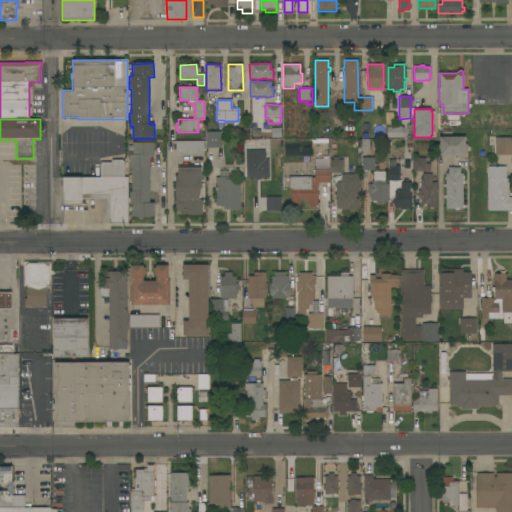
[(404,127),(404,132),(406,132),(406,138),(387,138),(387,127),(404,127)]
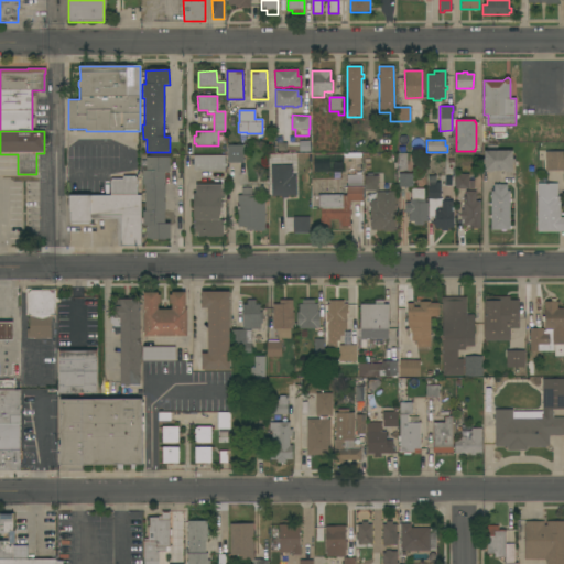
[(301,141),(310,141),(310,151),(301,151),(301,141)]
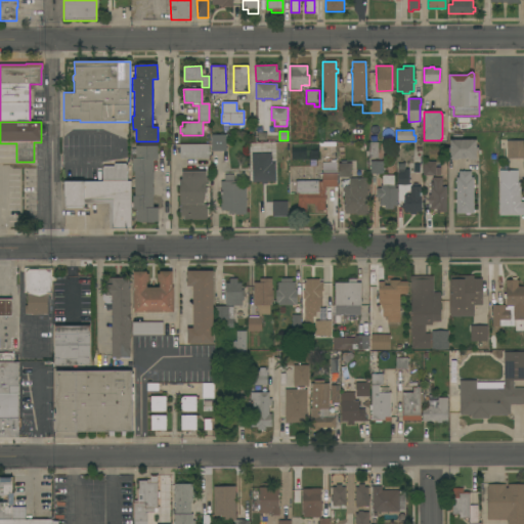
[(211,136),(225,135),(225,151),(211,151),(211,136)]
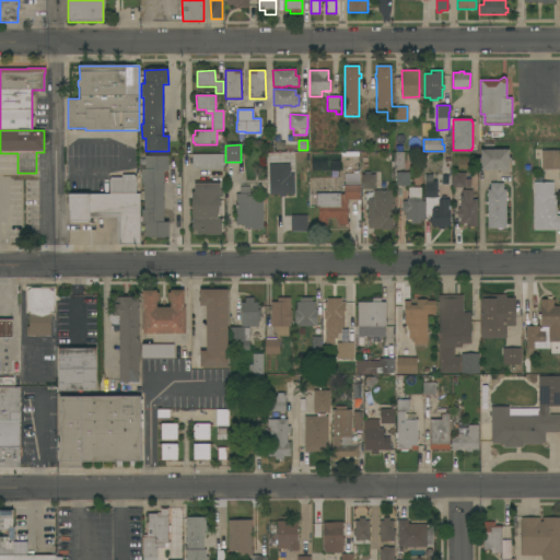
[(509,150),(509,159),(511,159),(511,161),(509,161),(509,170),(506,170),(506,171),(500,171),(500,170),(489,170),(489,171),(482,171),(482,170),(480,170),(480,162),(478,162),(478,159),(480,159),(480,150),(509,150)]
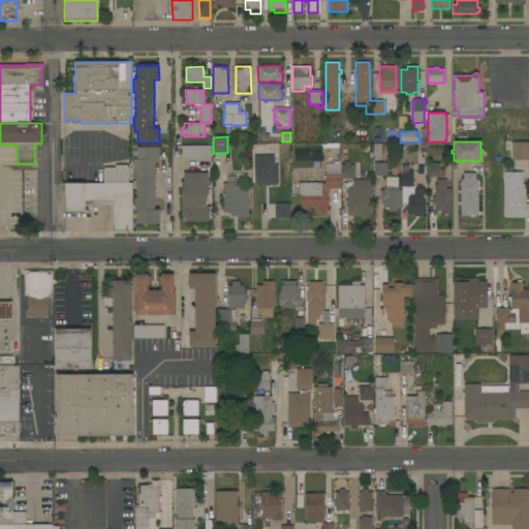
[(511,143),(528,142),(528,160),(511,160),(511,143)]
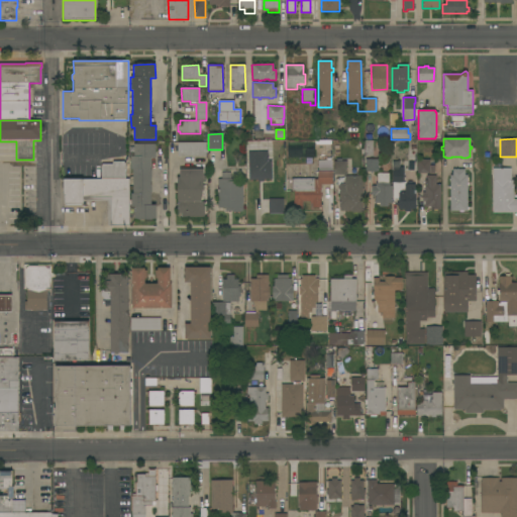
[(364,140),(373,140),(373,157),(364,157),(364,140)]
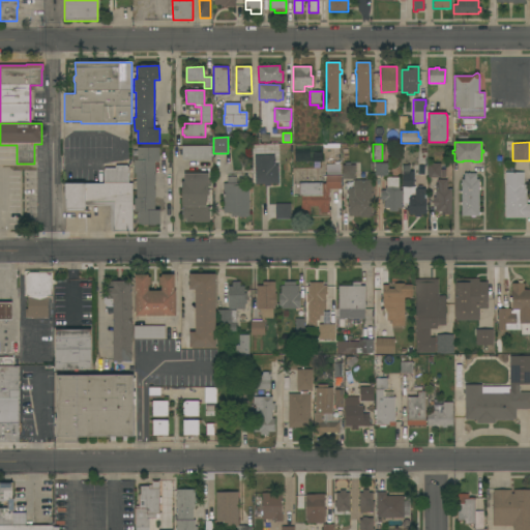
[(181,160),(181,146),(211,146),(211,160),(181,160)]
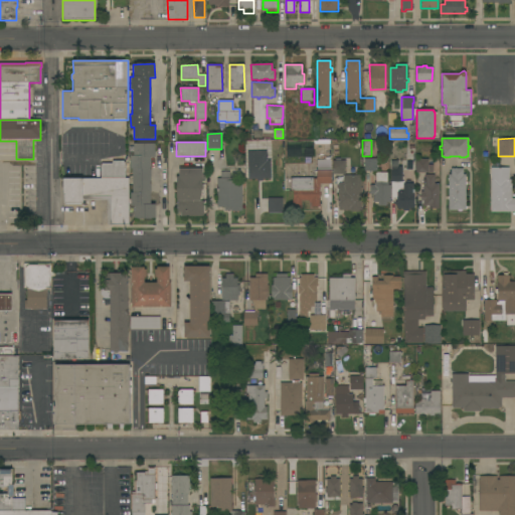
[(155,157),(150,157),(150,204),(155,204),(155,217),(134,218),(134,205),(131,206),(131,193),(133,193),(132,169),(131,169),(130,156),(134,156),(133,144),(155,144),(155,157)]
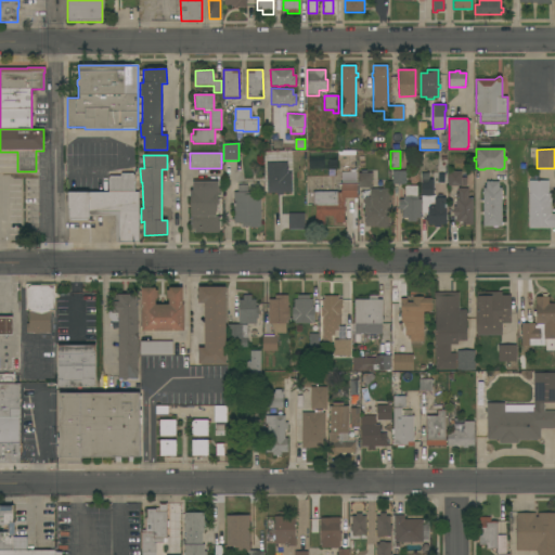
[(288,164),(288,172),(292,172),(292,192),(268,193),(267,164),(288,164)]
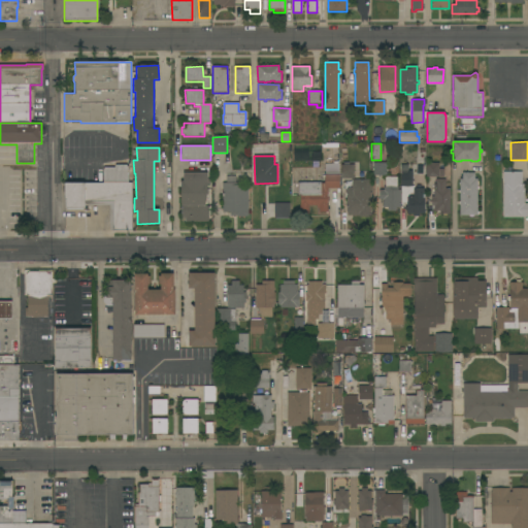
[(373,163),(386,163),(386,175),(372,175),(373,163)]
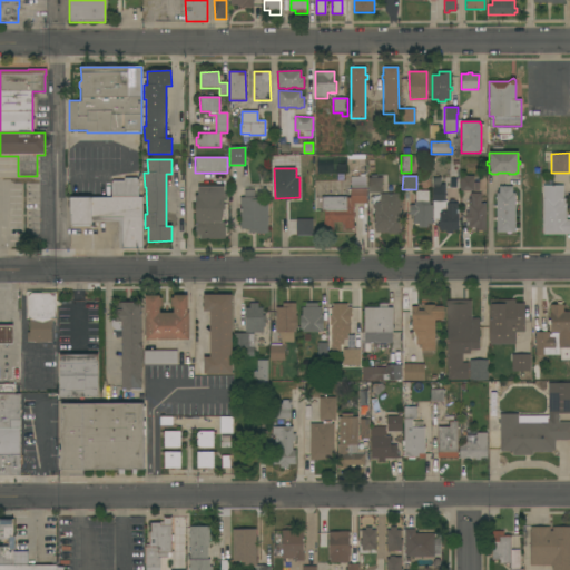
[(460,176),(473,176),(473,183),(479,183),(479,192),(460,192),(460,176)]
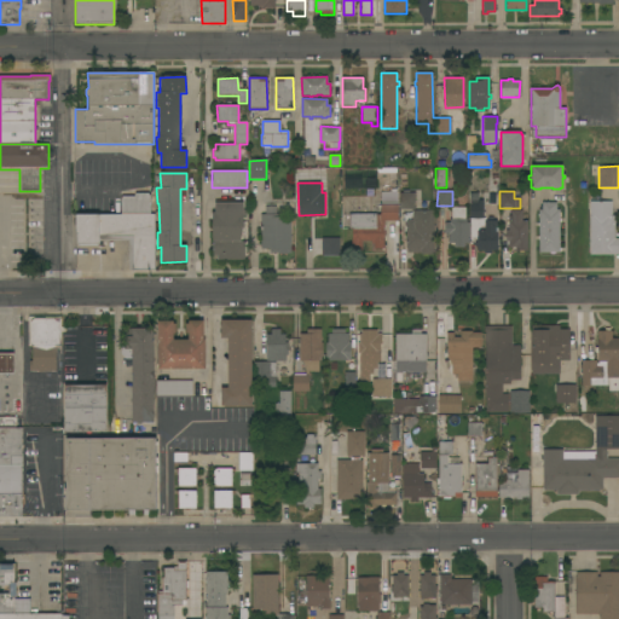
[(398,192),(398,220),(383,220),(383,249),(374,249),(374,244),(371,244),(371,241),(362,241),(362,250),(356,250),(356,247),(352,247),(352,229),(350,229),(350,214),(381,214),(381,192),(398,192)]
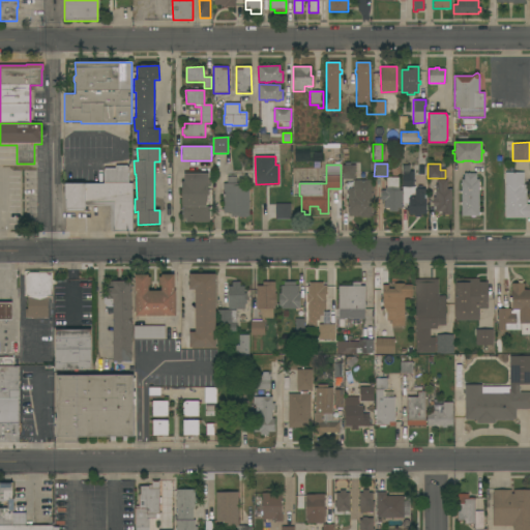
[(342,165),(355,165),(355,179),(342,179),(342,165)]
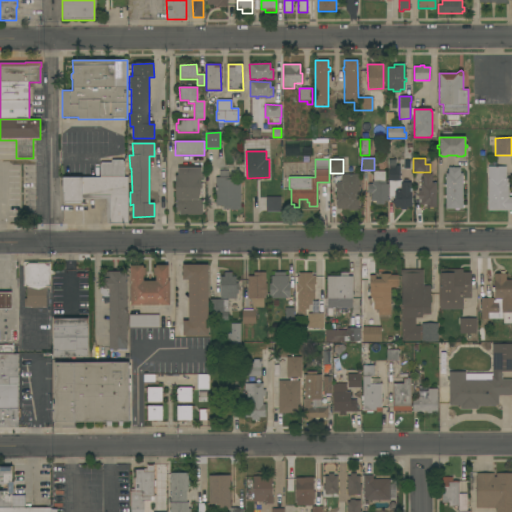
[(100,163),(112,163),(112,160),(124,160),(124,177),(100,177),(100,163)]
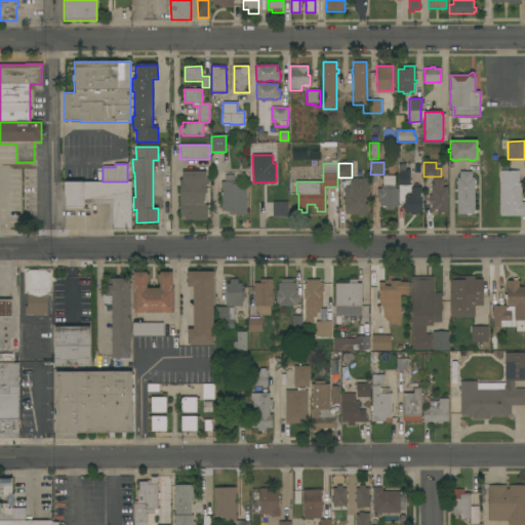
[(405,173),(405,170),(409,170),(410,186),(398,186),(398,173),(405,173)]
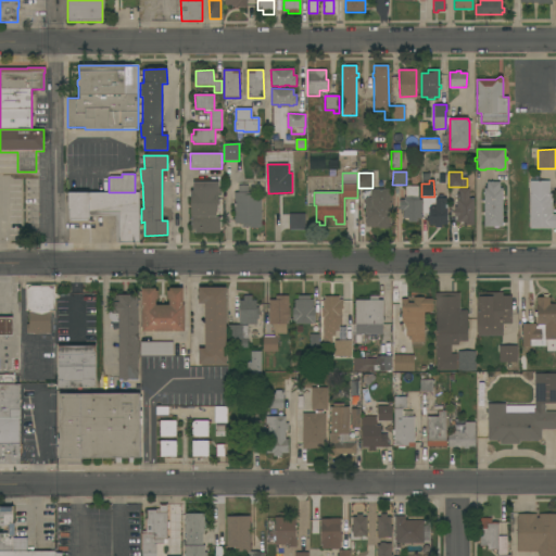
[(530,180),(550,180),(550,193),(552,193),(552,214),(555,214),(555,229),(530,229),(530,180)]
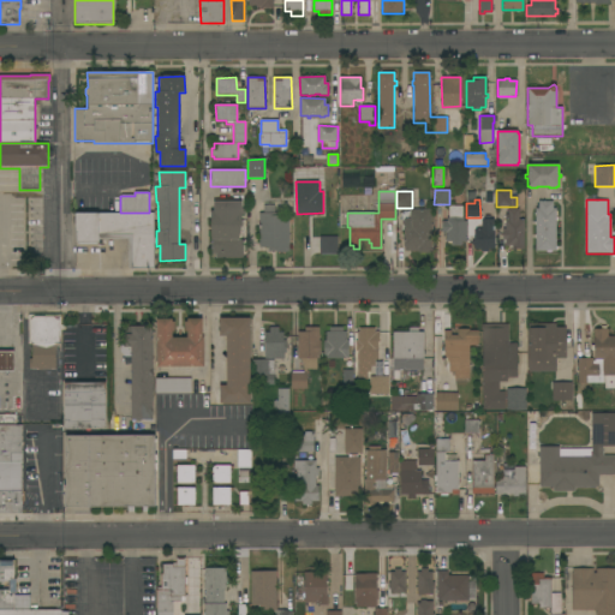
[(210,258),(210,212),(213,212),(213,201),(242,202),(242,209),(244,209),(244,220),(242,220),(242,227),(239,227),(239,240),(243,240),(243,258),(210,258)]
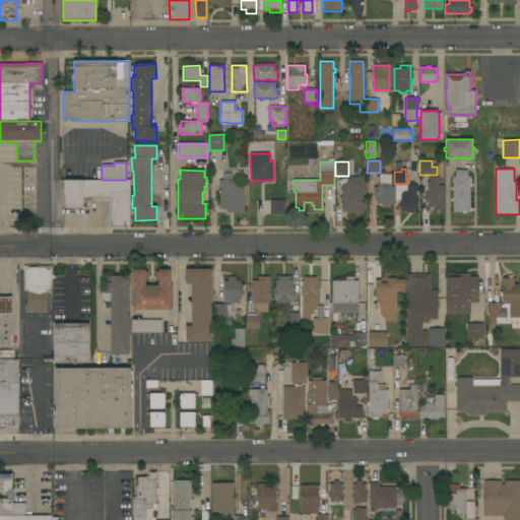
[(452,176),(455,176),(455,170),(467,170),(467,176),(469,176),(470,212),(453,212),(452,176)]
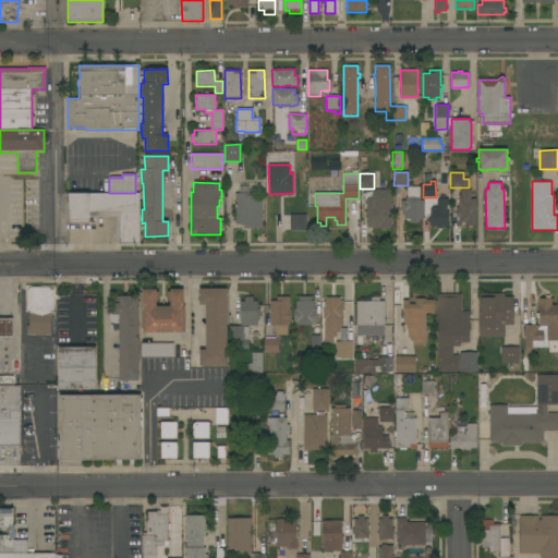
[(234,193),(239,193),(239,186),(249,186),(249,193),(254,193),(254,195),(262,195),(262,228),(259,228),(259,229),(251,229),(251,228),(243,228),(243,225),(235,225),(234,193)]
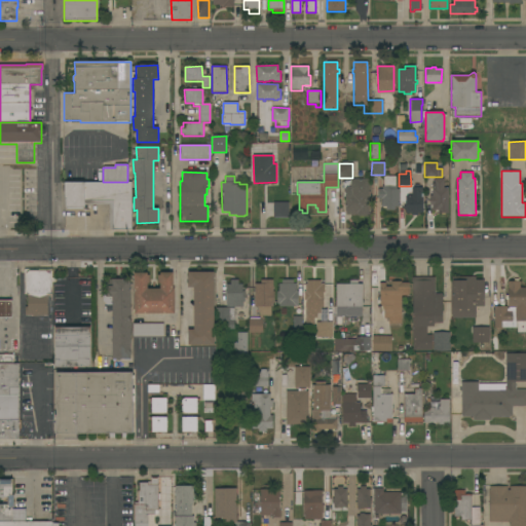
[(368,216),(358,217),(358,215),(345,215),(345,210),(345,193),(344,193),(344,190),(345,190),(345,187),(350,187),(350,179),(368,179),(368,216)]
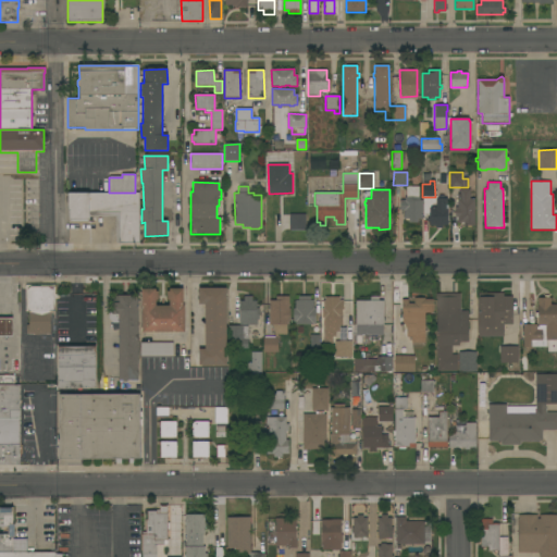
[(474,226),(463,226),(463,223),(457,223),(457,218),(455,218),(455,207),(457,207),(457,199),(459,199),(459,189),(470,189),(470,199),(474,199),(474,226)]
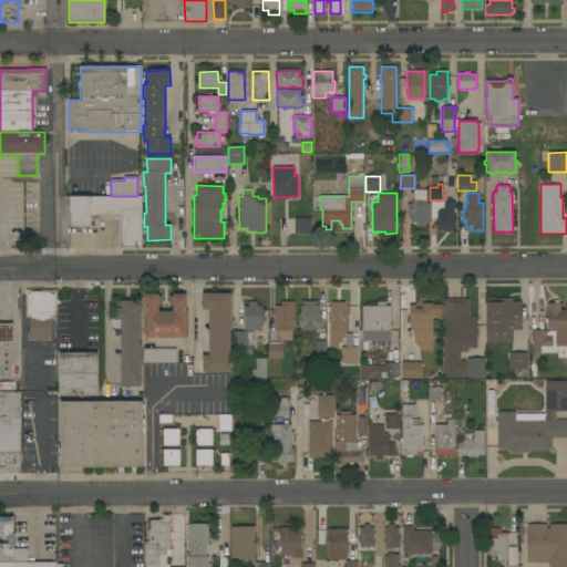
[(142,196),(142,247),(117,247),(117,220),(90,220),(90,225),(72,225),(71,223),(71,214),(70,214),(70,196),(111,196),(137,196),(142,196)]
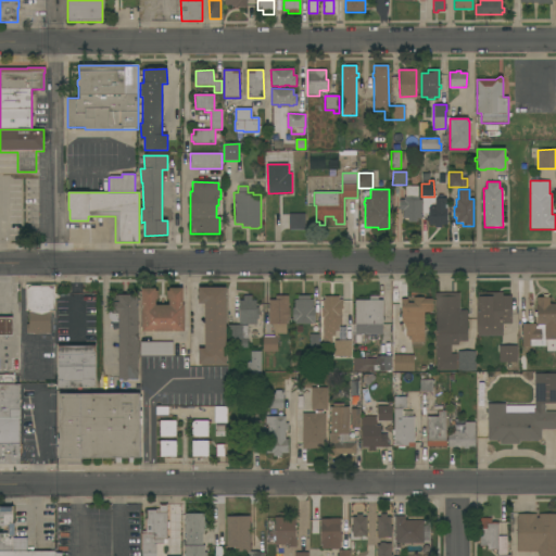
[(403,210),(400,210),(400,200),(404,200),(404,197),(419,197),(419,200),(421,200),(421,219),(416,219),(416,223),(407,223),(407,218),(403,218),(403,210)]
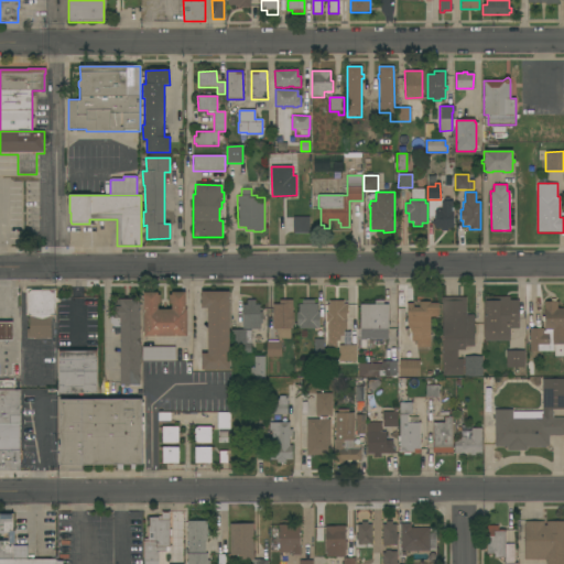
[(453,228),(447,228),(447,231),(442,231),(441,228),(435,228),(434,212),(442,212),(441,203),(444,203),(443,201),(453,201),(453,228)]
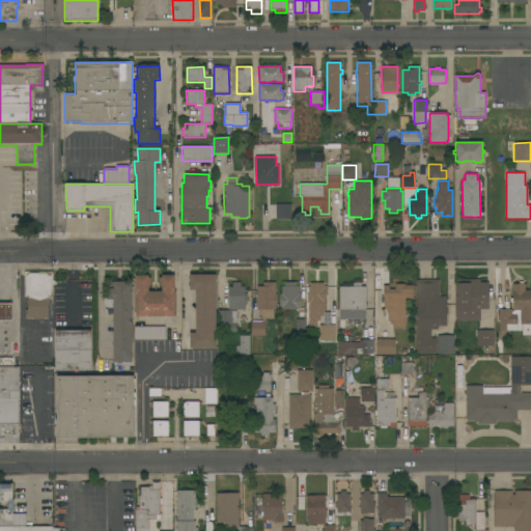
[(277,203),(291,203),(291,219),(277,219),(277,203)]
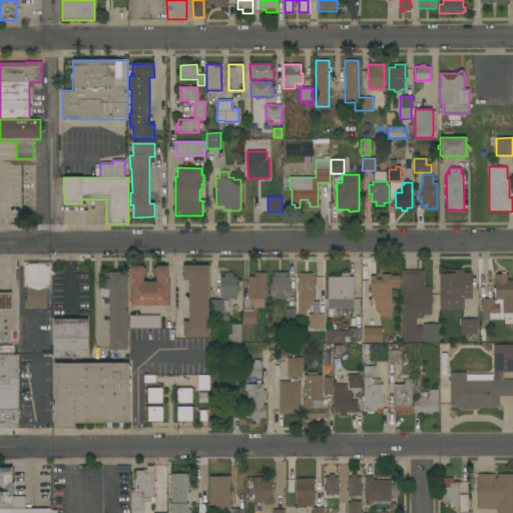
[(35,308),(35,309),(31,309),(31,308),(24,308),(24,299),(26,299),(26,288),(23,288),(23,264),(24,263),(50,263),(50,287),(46,287),(46,308),(35,308)]
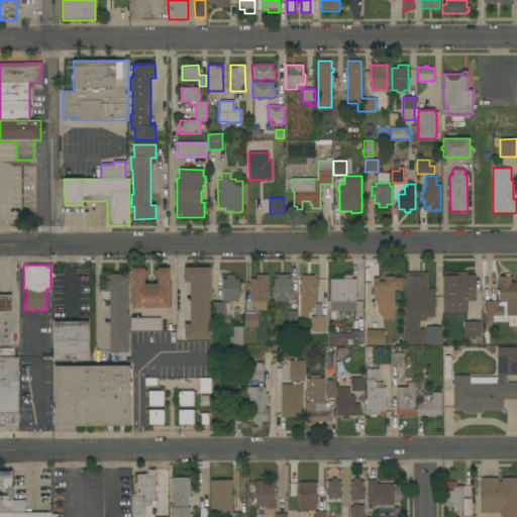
[(131,308),(131,268),(144,268),(144,271),(146,271),(146,279),(144,279),(144,284),(158,284),(157,279),(154,279),(154,271),(157,271),(157,269),(170,269),(170,284),(171,284),(172,308),(131,308)]
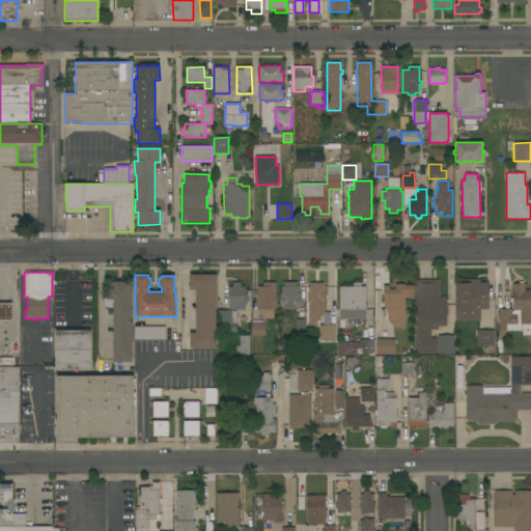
[(216,348),(190,348),(190,333),(195,333),(195,290),(190,290),(190,275),(216,275),(216,348)]
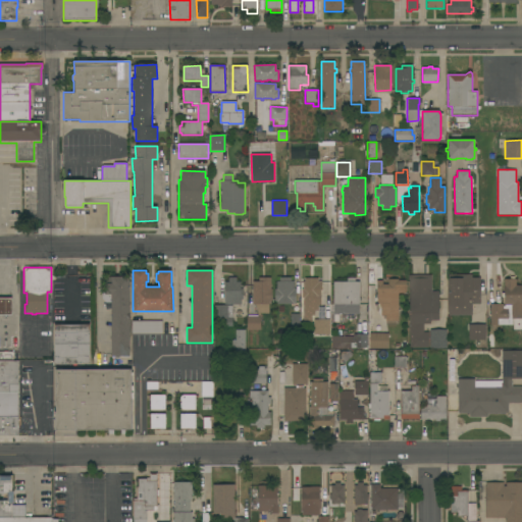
[(409,278),(408,278),(408,275),(431,275),(431,292),(438,292),(438,321),(430,321),(430,325),(423,325),(423,332),(428,332),(428,348),(410,348),(409,278)]
